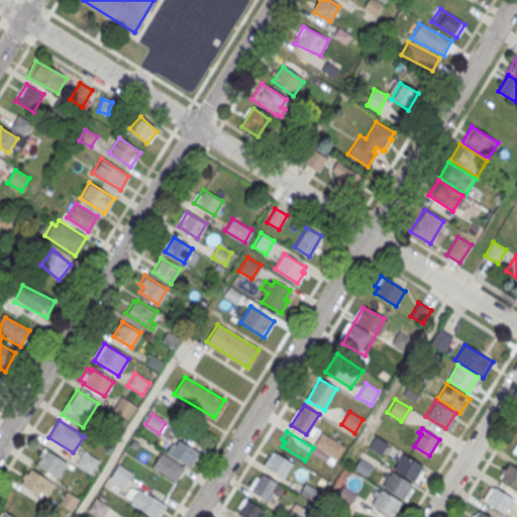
[(344,447),(322,432),(315,444),(337,459),(344,447)]
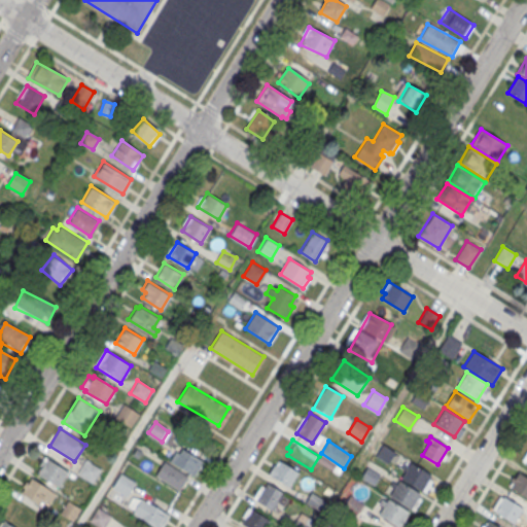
[(397,454),(381,445),(375,457),(391,465),(397,454)]
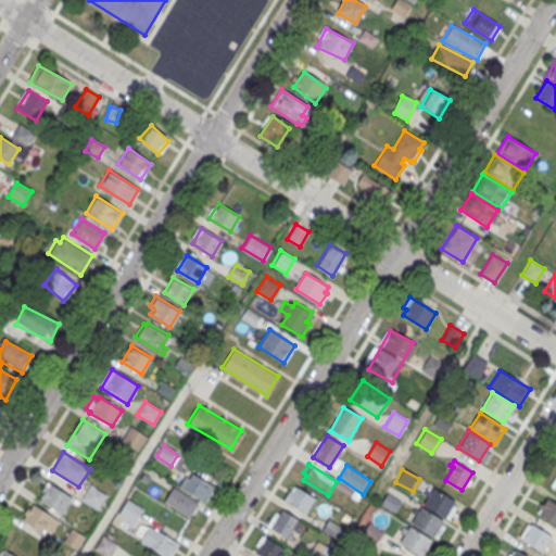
[(215,485),(189,472),(181,490),(206,502),(215,485)]
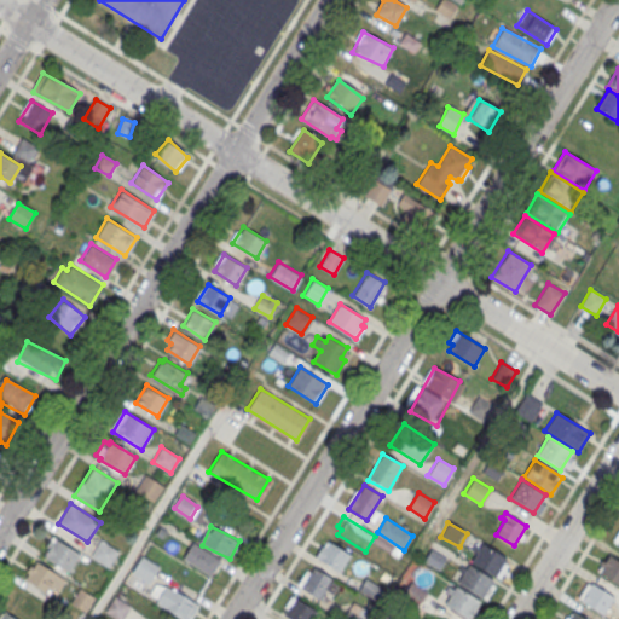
[(52,536),(80,553),(69,572),(44,556),(48,548),(46,547),(52,536)]
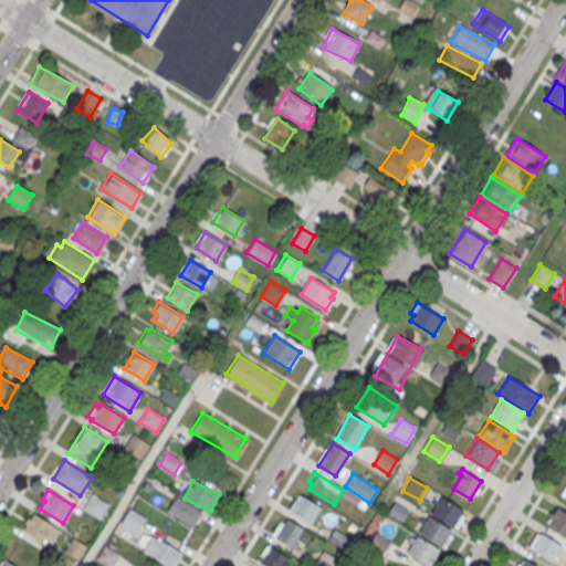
[(176,493),(201,510),(191,525),(166,509),(176,493)]
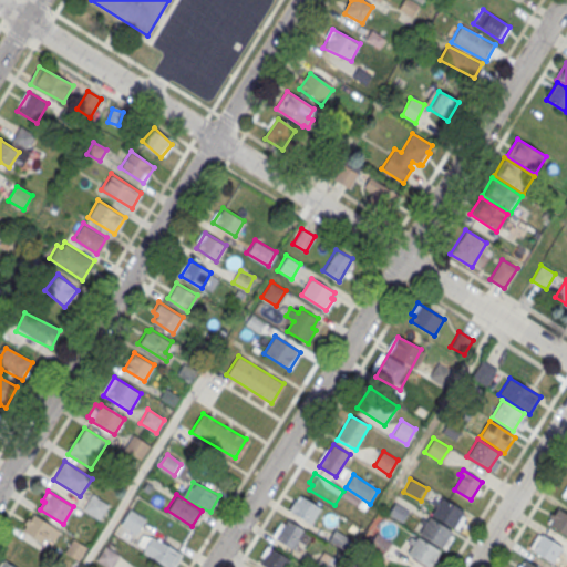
[(93,495),(84,508),(100,518),(109,504),(93,495)]
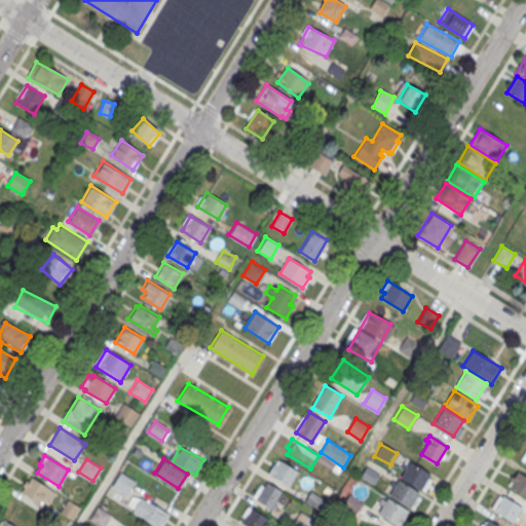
[(280,460),(299,471),(289,486),(268,474),(273,463),(277,465),(280,460)]
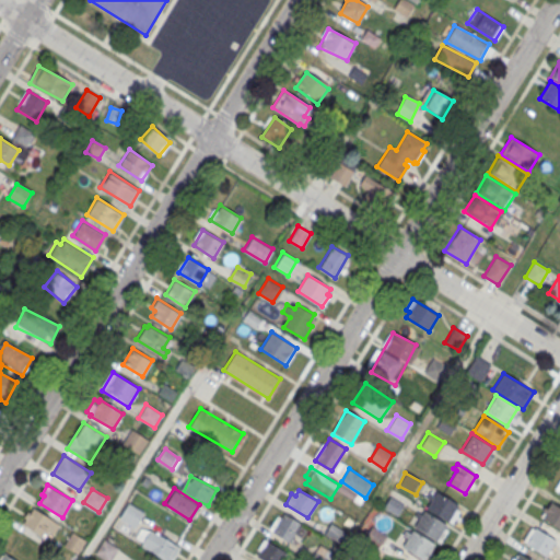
[(436,490),(458,504),(447,522),(426,508),(436,490)]
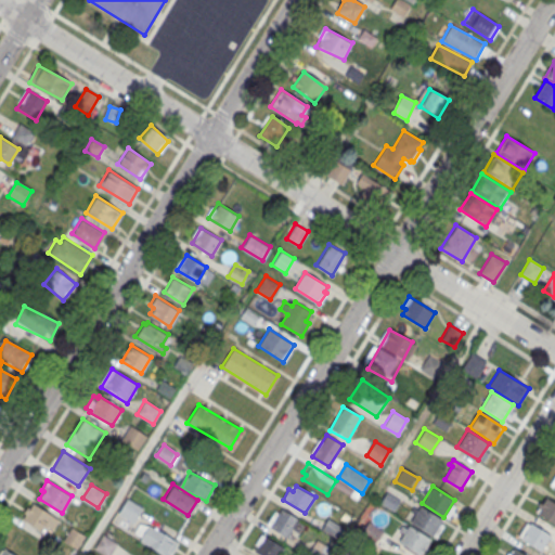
[(395,511),(400,501),(386,494),(381,504),(395,511)]
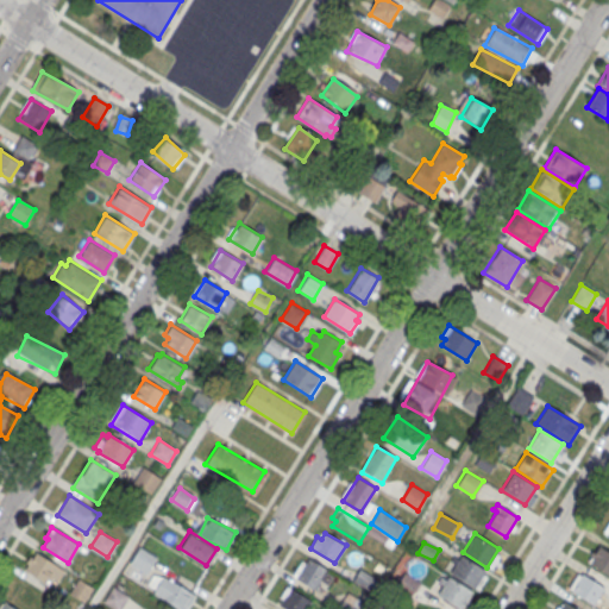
[(608,550),(608,573),(589,562),(598,544),(608,550)]
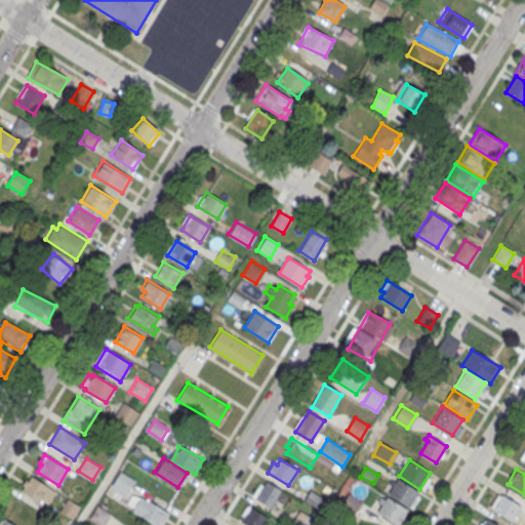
[(121,472),(113,485),(127,493),(135,481),(121,472)]
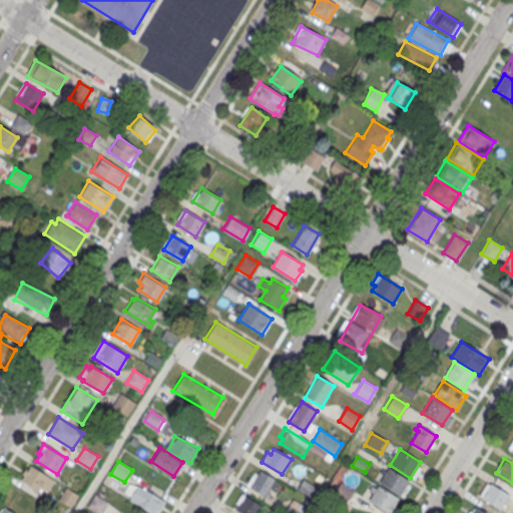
[(20,481),(47,495),(55,479),(29,465),(20,481)]
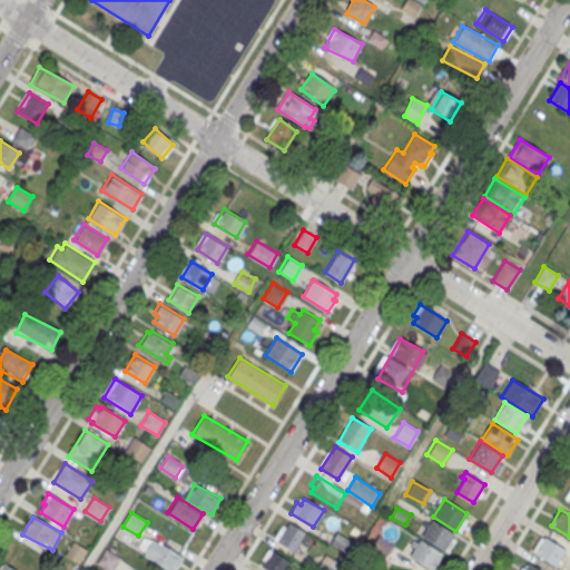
[(432,519),(454,533),(443,551),(421,537),(432,519)]
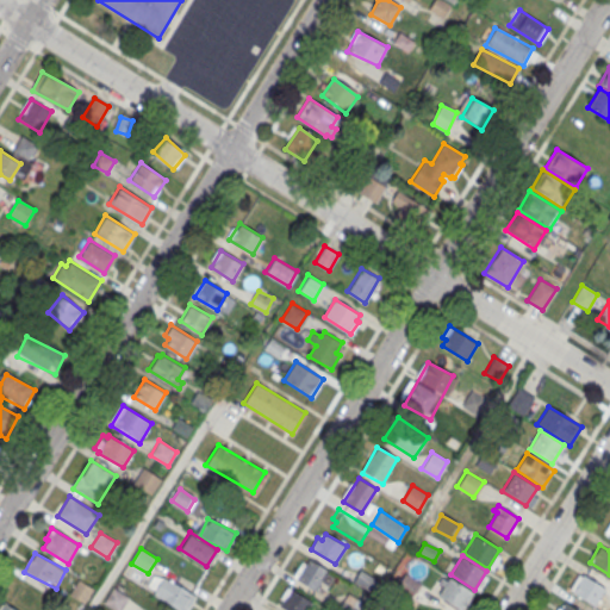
[(316,591),(328,570),(306,556),(294,578),(316,591)]
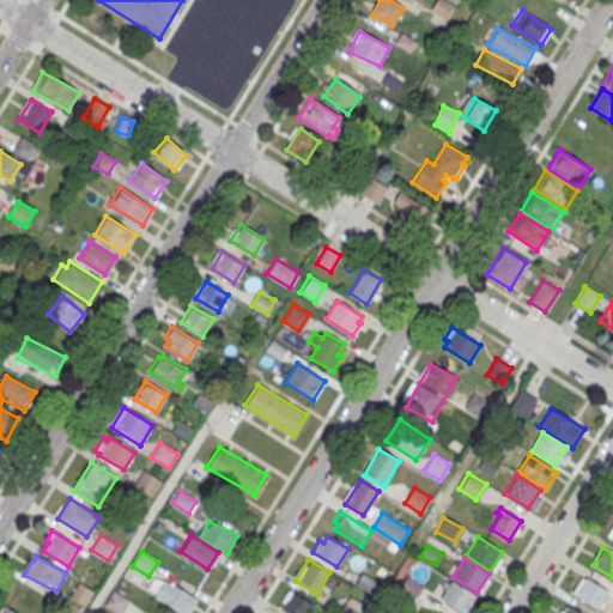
[(378,583),(363,575),(357,586),(372,594),(378,583)]
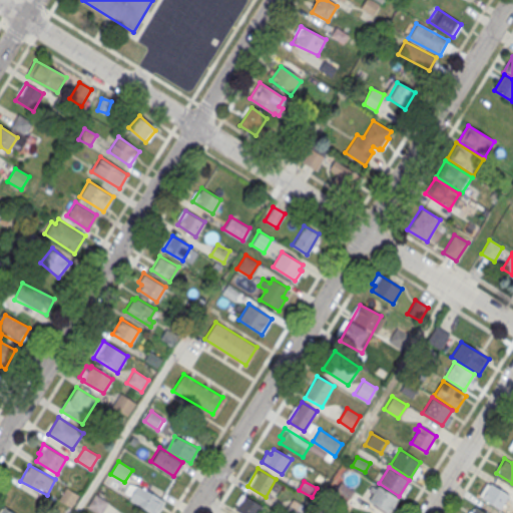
[(508,493),(499,508),(481,496),(489,482),(508,493)]
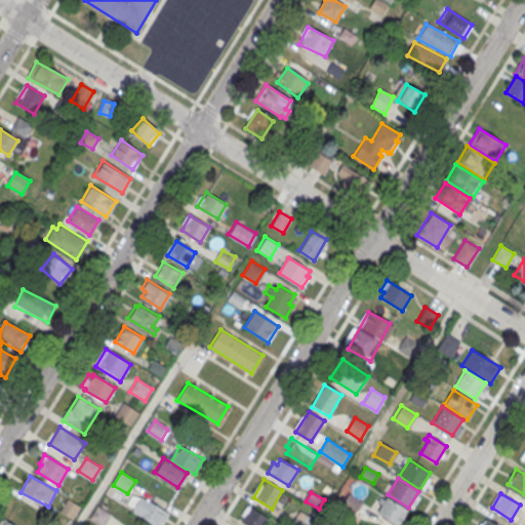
[(140,494),(168,512),(159,524),(157,524),(131,509),(140,494)]
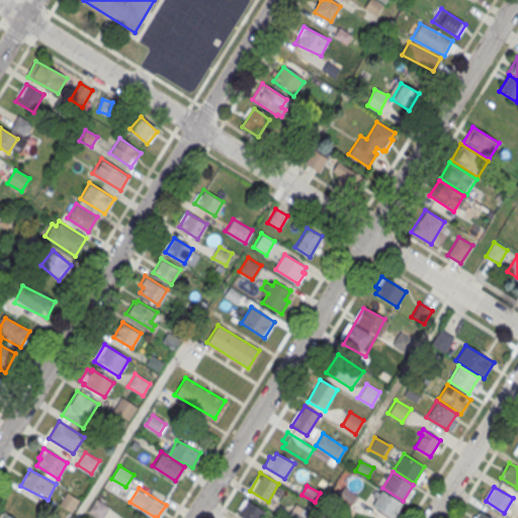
[(356,495),(343,488),(337,500),(350,508),(356,495)]
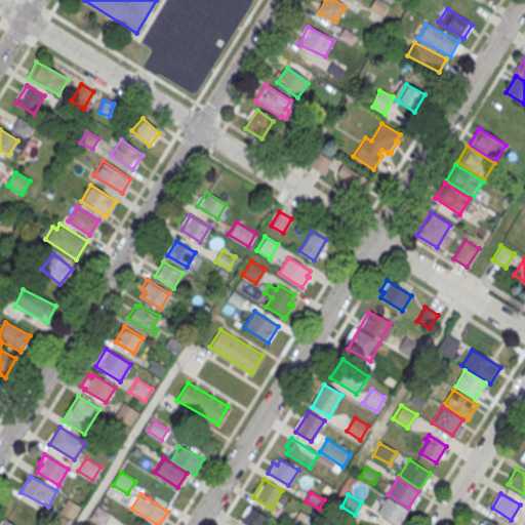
[(387,496),(407,510),(397,524),(395,524),(376,513),(387,496)]
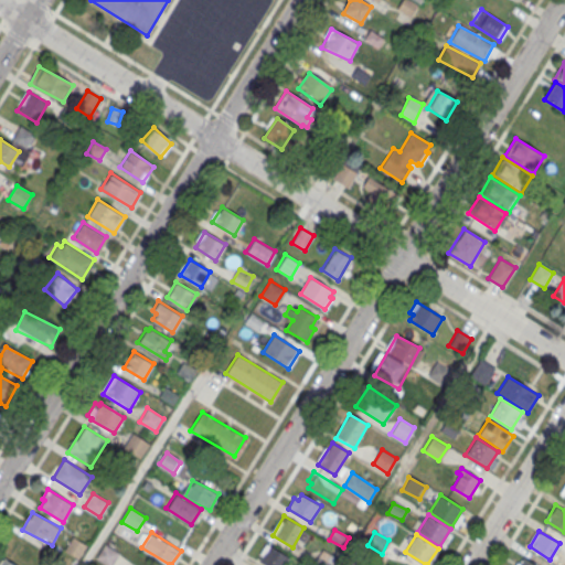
[(105,544),(96,557),(107,564),(113,564),(120,553),(105,544)]
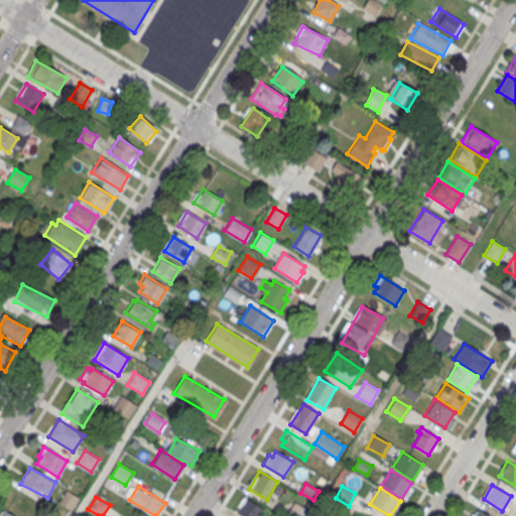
[(242,515),(260,515),(265,509),(246,498),(237,513),(242,515)]
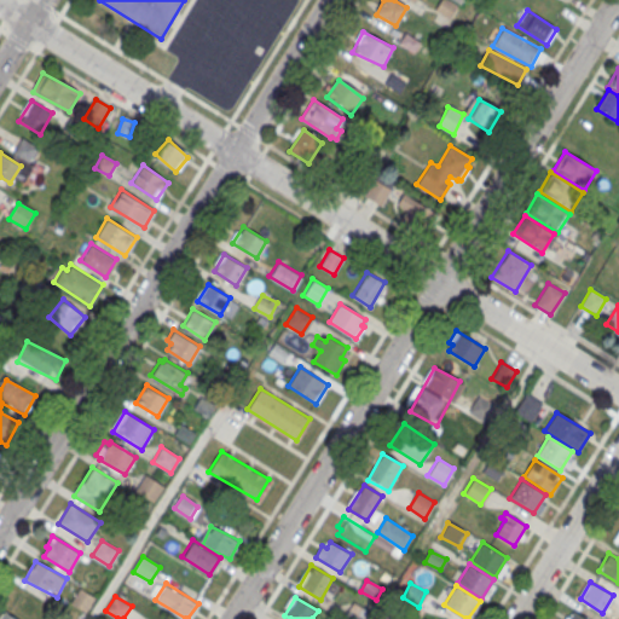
[(363,618),(368,611),(352,603),(343,618),(363,618)]
